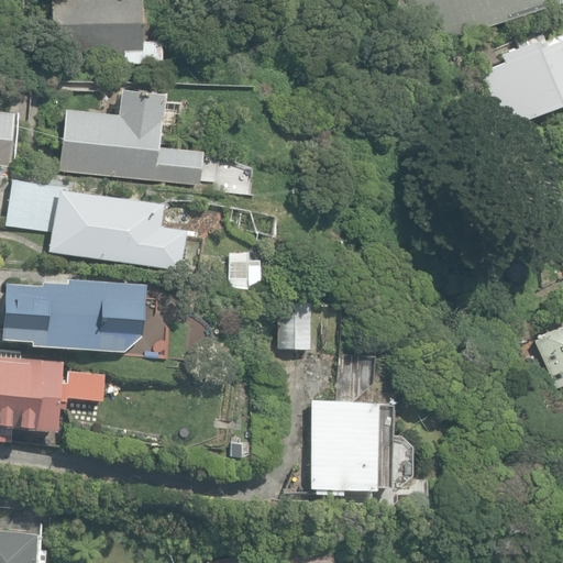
[(122,53),(122,64),(161,63),(159,40),(141,41),(140,0),(50,0),(52,55),(122,53)]
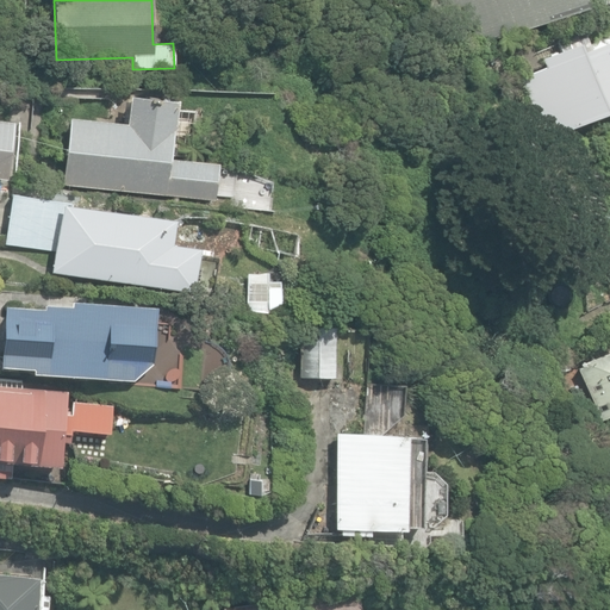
[(446,0),(465,49),(584,5),(580,0),(446,0)]
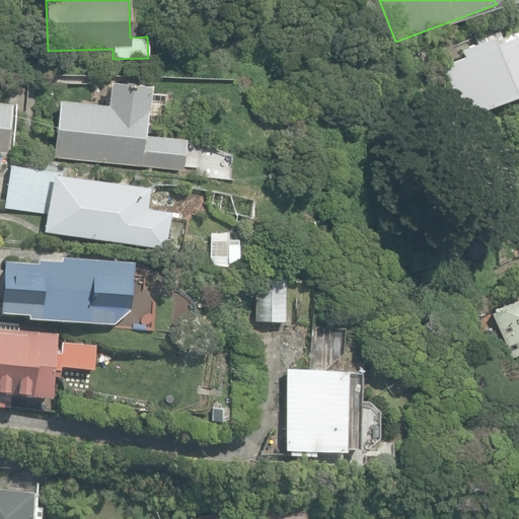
[(441,65),(464,118),(518,93),(518,31),(494,44),(490,35),(460,49),(463,56),(441,65)]
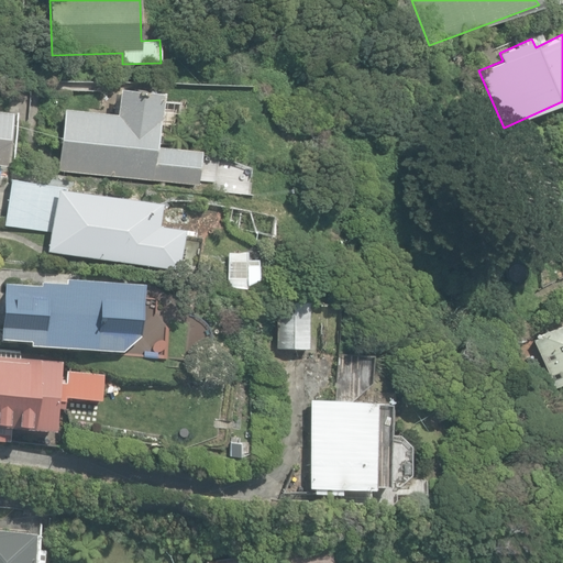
[(57,170),(197,185),(198,181),(216,183),(218,155),(201,153),(202,150),(156,145),(162,91),(119,87),(117,113),(64,108),(57,170)]
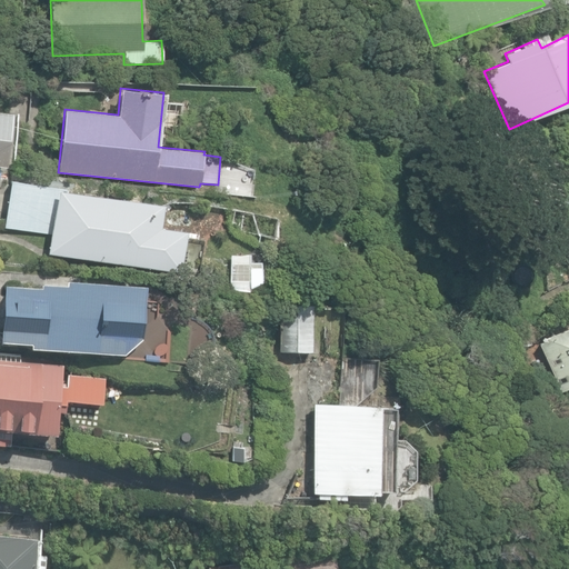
[(263,119),(265,110),(249,107),(247,116),(263,119)]
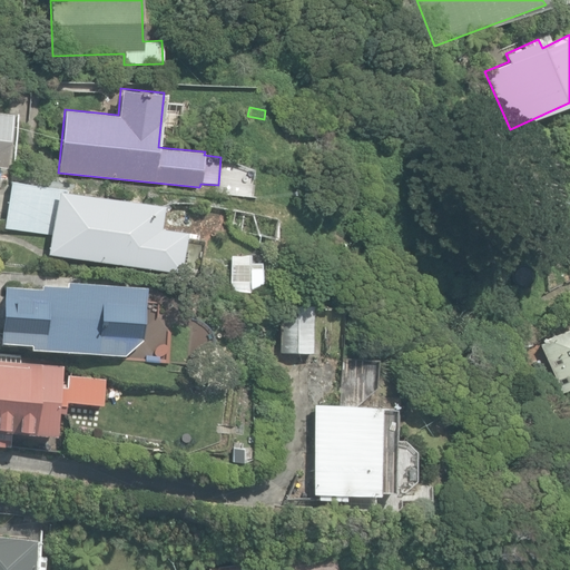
[(0,165),(6,166),(11,111),(0,110),(0,165)]
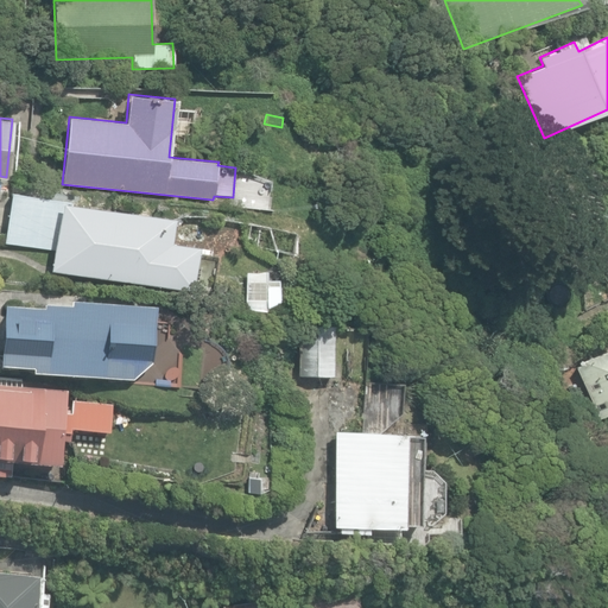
[(50,270),(192,289),(198,246),(171,242),(173,217),(70,203),(70,201),(12,192),(6,244),(54,249),(50,270)]
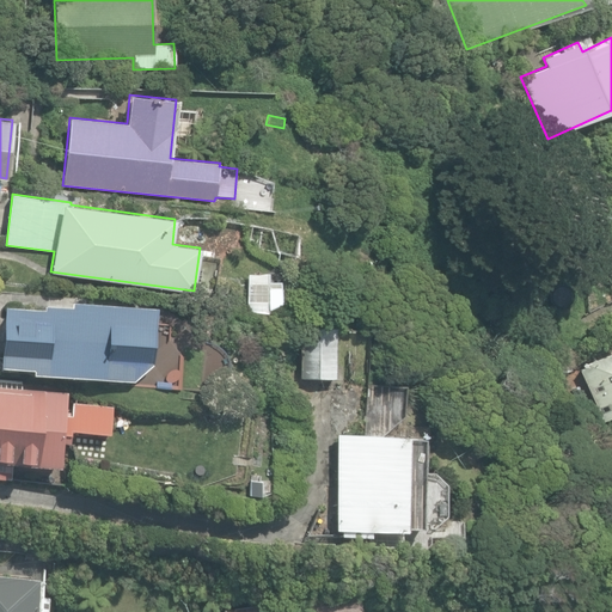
[(277,201),(276,209),(293,213),(295,203),(277,201)]
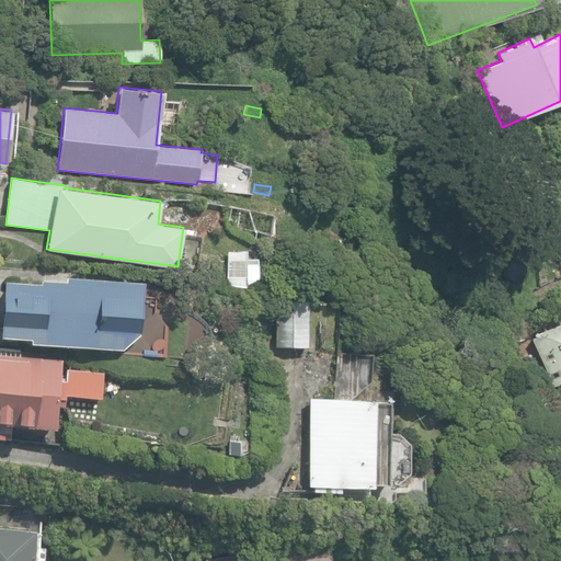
[(225,281),(255,281),(255,256),(247,256),(247,250),(225,250),(225,281)]
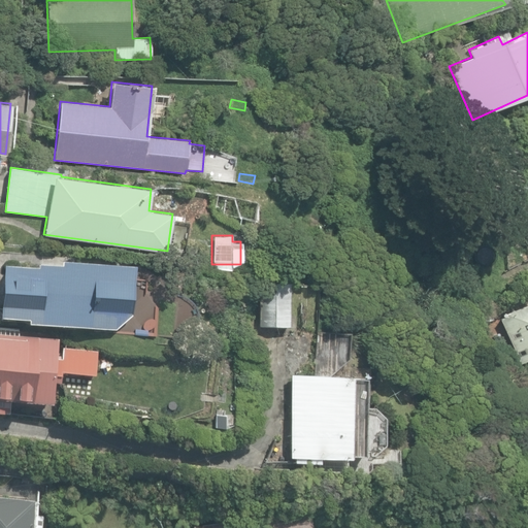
[(28,321),(116,328),(132,314),(135,265),(62,260),(62,263),(38,261),(37,266),(4,263),(1,316),(28,318),(28,321)]
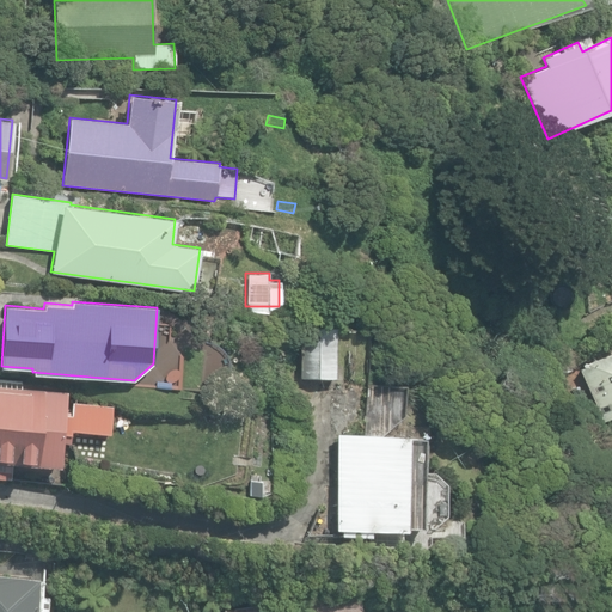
[(300,377),(336,378),(336,326),(301,326),(300,377)]
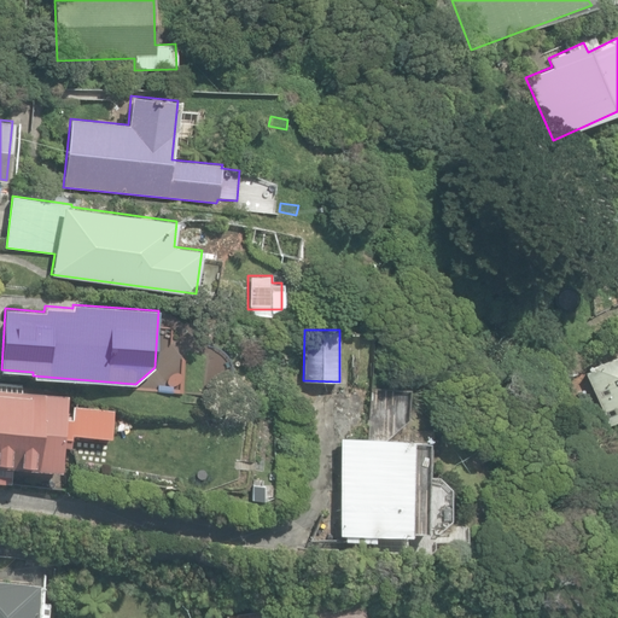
[(616,421),(617,426),(617,353),(590,366),(592,368),(584,372),(610,424),(616,421)]
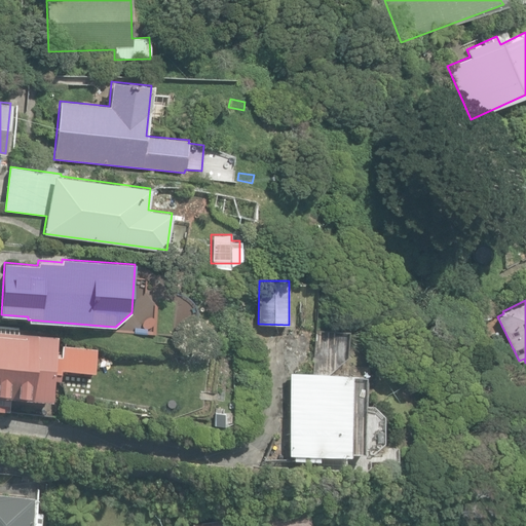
[(470,316),(474,326),(491,317),(488,309),(470,316)]
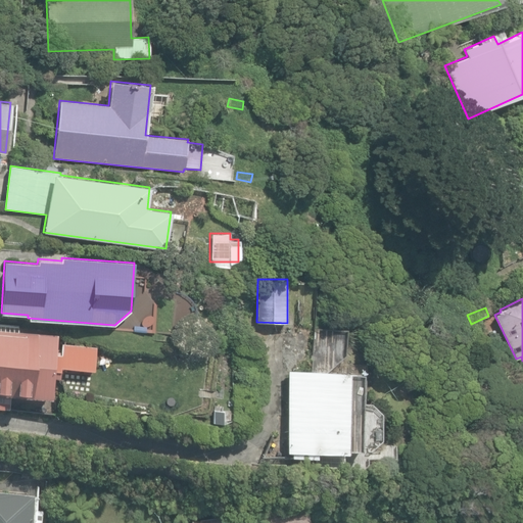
[(0,408),(8,409),(10,395),(51,399),(53,371),(60,372),(60,367),(94,370),(96,347),(62,343),(61,354),(55,353),(57,336),(0,329),(0,408)]
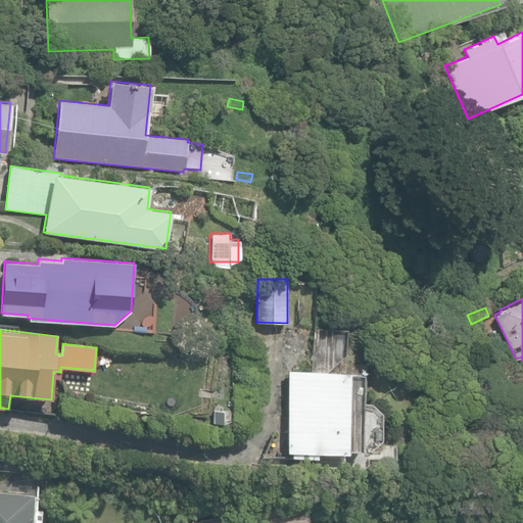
[(315,467),(342,468),(342,450),(361,450),(362,373),(287,372),(286,450),(291,452),(291,457),(315,457),(315,467)]
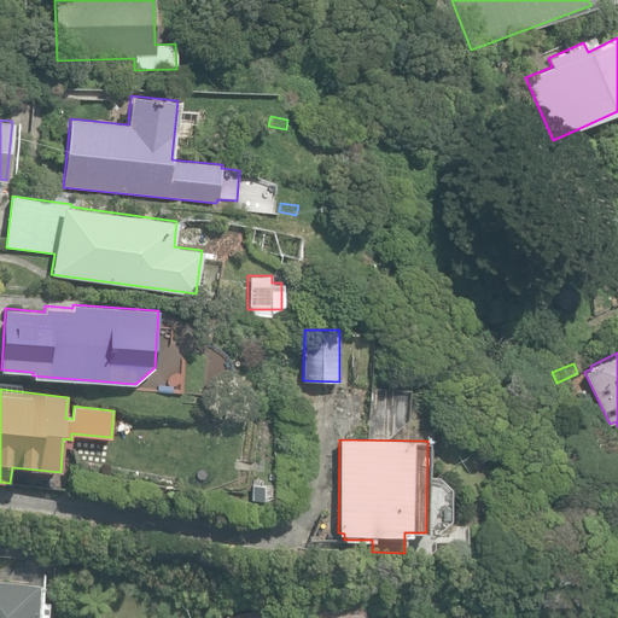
[(0,617),(35,617),(39,583),(0,579),(0,617)]
